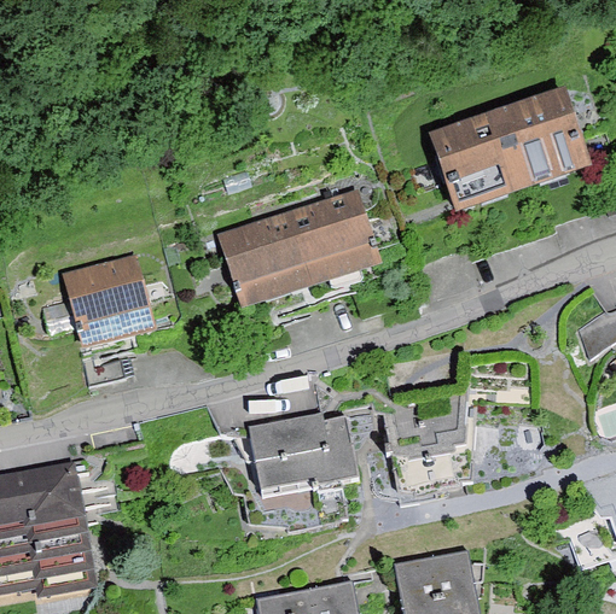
[(564,86),(428,133),(455,211),(592,164),(564,86)]
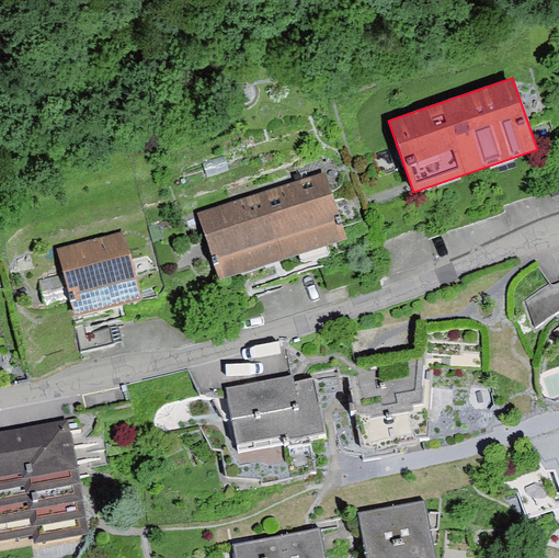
[(59,182),(54,169),(37,175),(43,189),(59,182)]
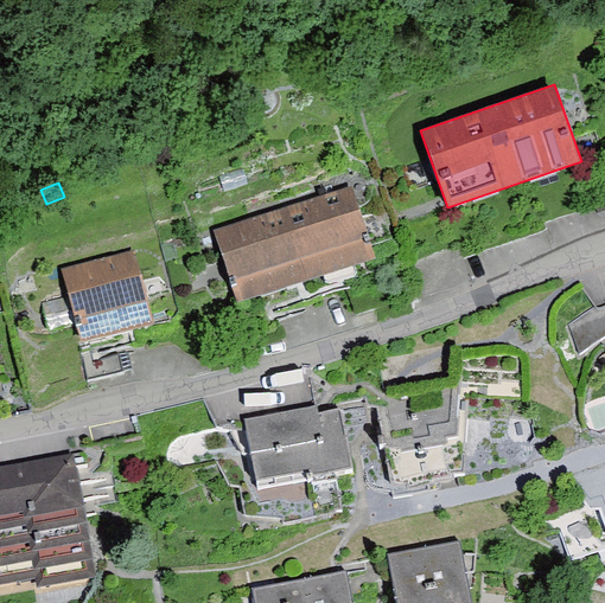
[(350,184),(285,205),(310,277),(375,256),(350,184)]
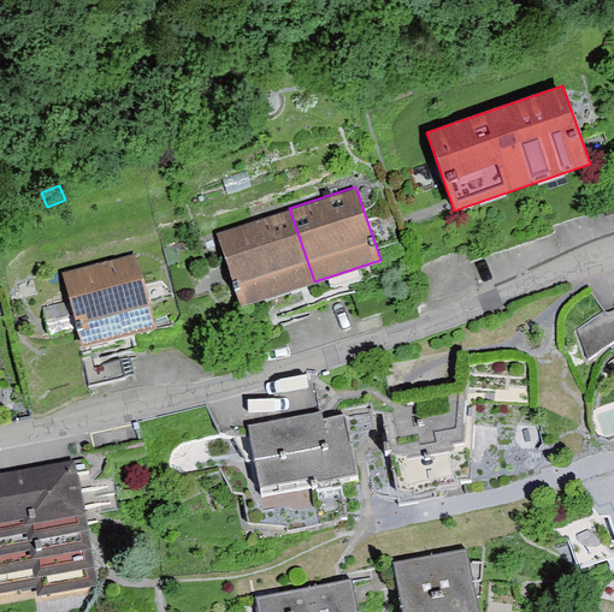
[(289,208),(218,231),(242,306),(314,281),(289,208)]
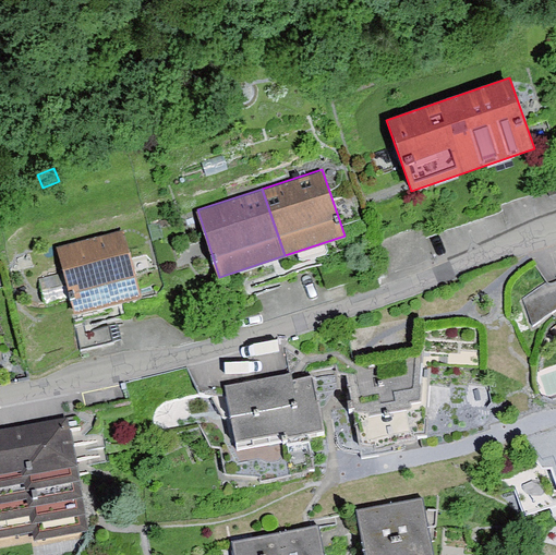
[(122,229),(56,246),(73,314),(140,298),(122,229)]
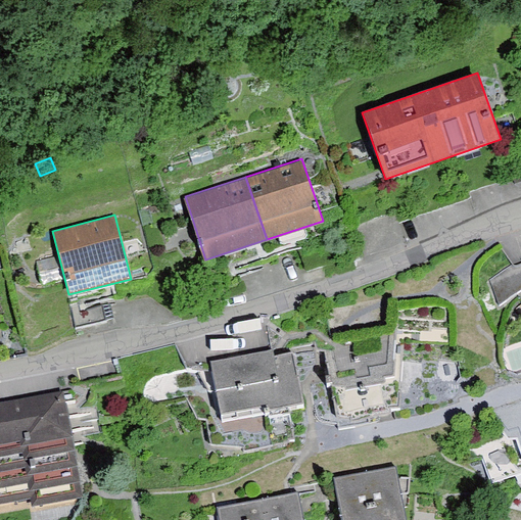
[(520,258),(511,263),(487,278),(498,304),(517,291),(520,298),(520,258)]
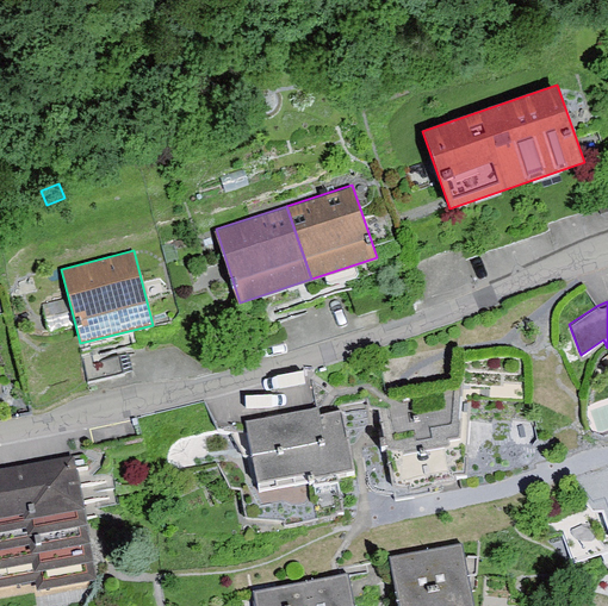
[(451,392),(378,405),(391,485),(411,488),(464,476),(469,398),(463,394),(451,392)]
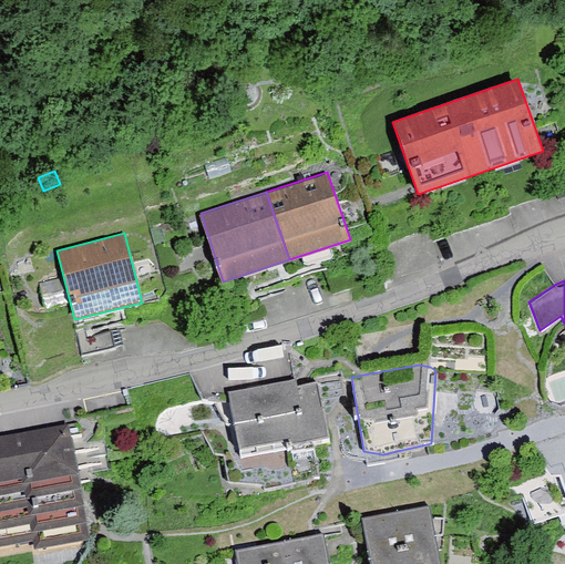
[(295,378),(227,391),(232,419),(202,431),(213,451),(221,452),(227,480),(265,482),(264,488),(311,479),(310,475),(318,474),(311,442),(327,437),(317,382),(296,386),(295,378)]
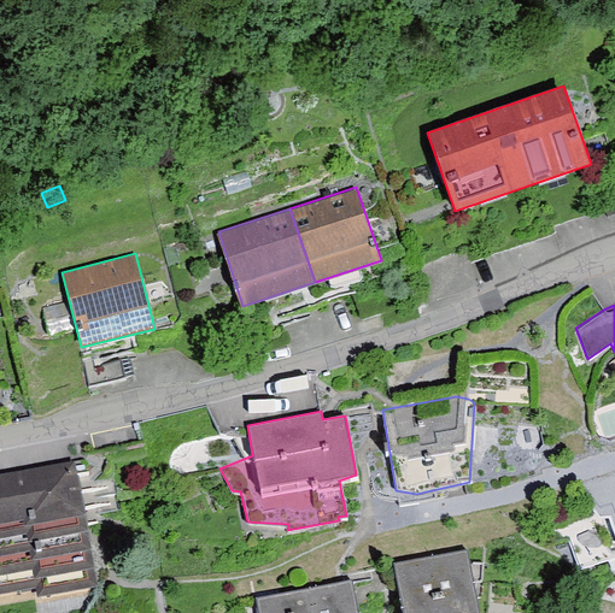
[(69,464),(0,477),(0,591),(34,585),(36,600),(93,588),(69,464)]
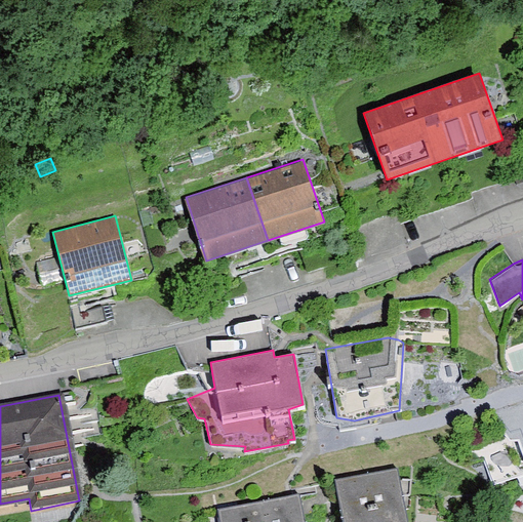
[(522,409),(497,418),(509,437),(481,446),(494,481),(515,474),(522,487),(522,409)]
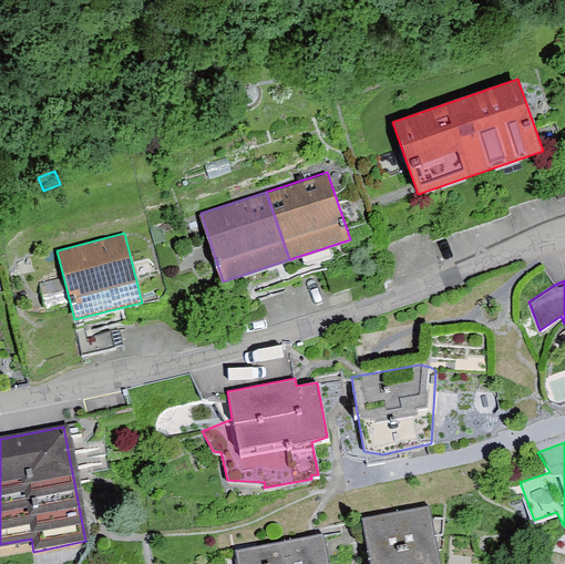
[(428,504),(362,516),(370,563),(441,563),(433,534),(442,533),(443,518),(430,518),(428,504)]
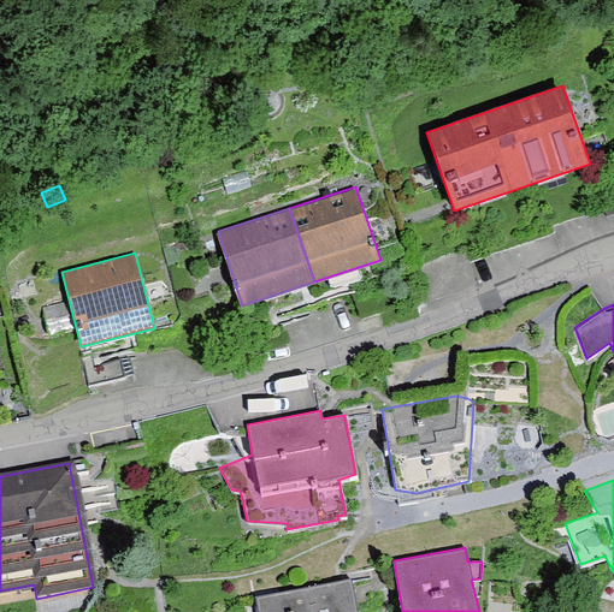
[(356,611),(350,580),(255,595),(258,611),(356,611)]
